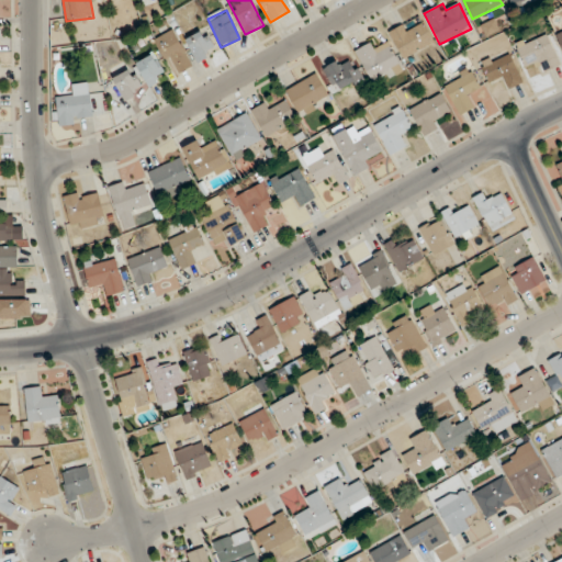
[(389,36),(409,59),(434,38),(419,23),(414,27),(407,20),(389,36)]
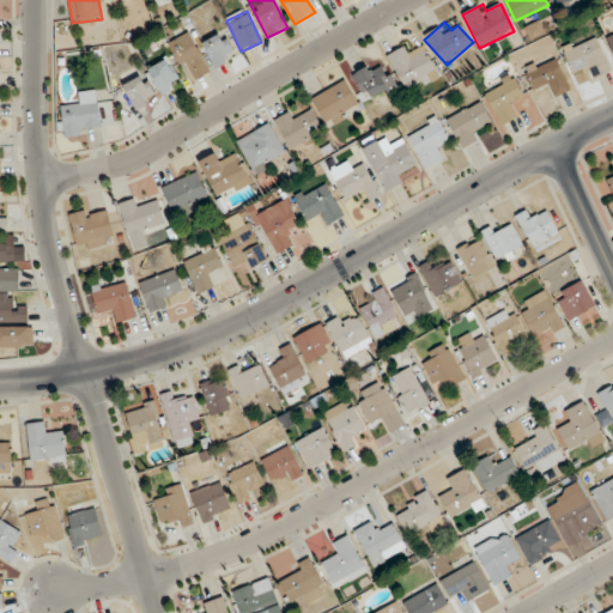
[(169,43),(190,82),(211,71),(189,32),(169,43)]
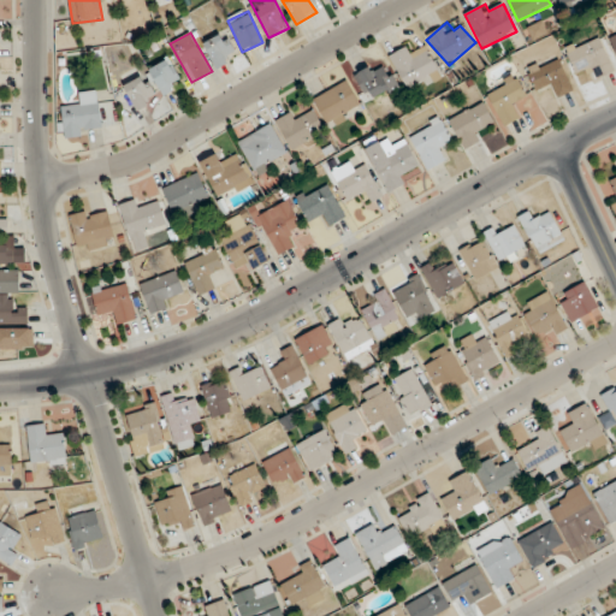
[(237,58),(226,33),(205,42),(215,67),(237,58)]
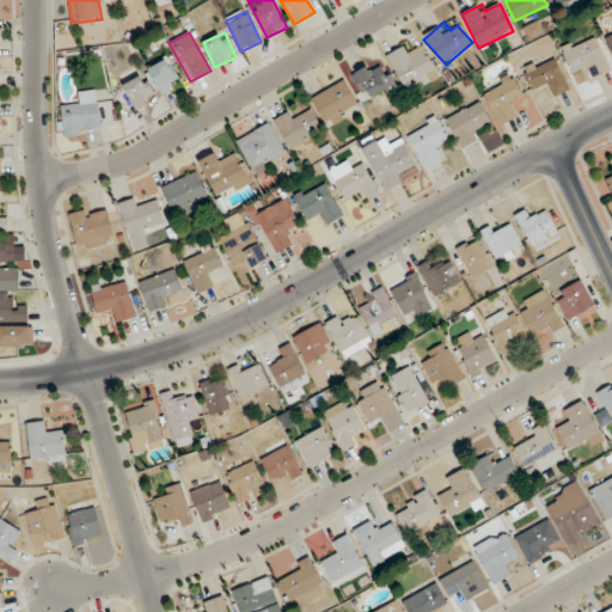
[(588,80),(610,71),(595,36),(563,50),(573,73),(583,68),(588,80)]
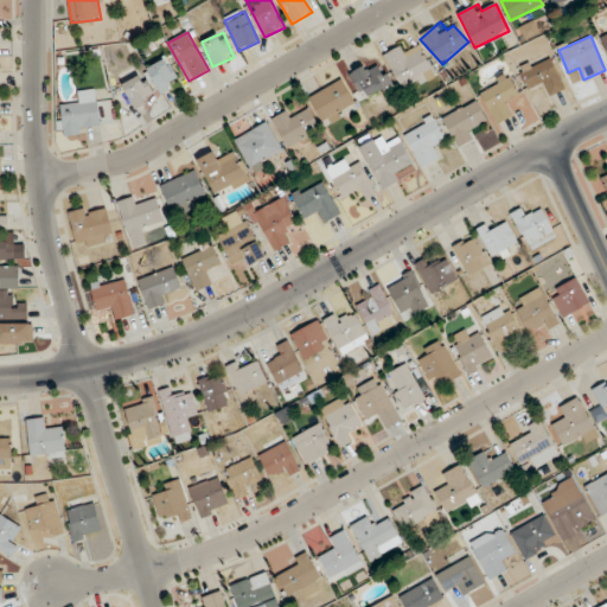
[(409,53),(403,44),(384,56),(404,90),(434,74),(420,48),(409,53)]
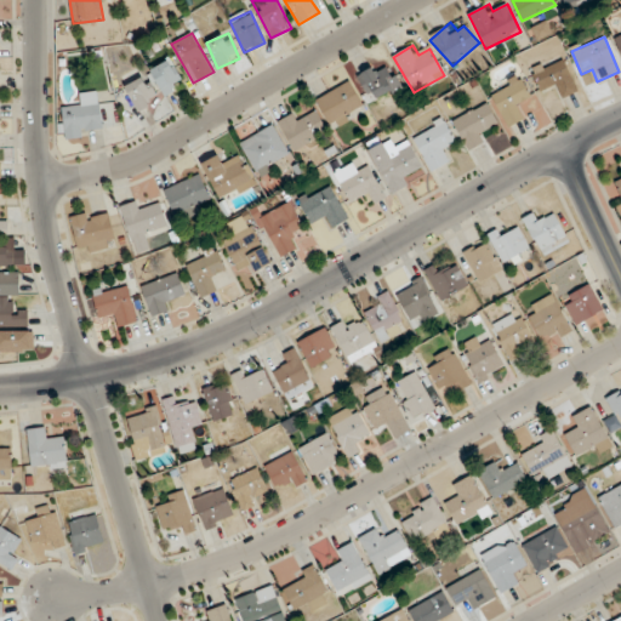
[(579,91),(564,57),(531,70),(541,92),(556,86),(560,98),(579,91)]
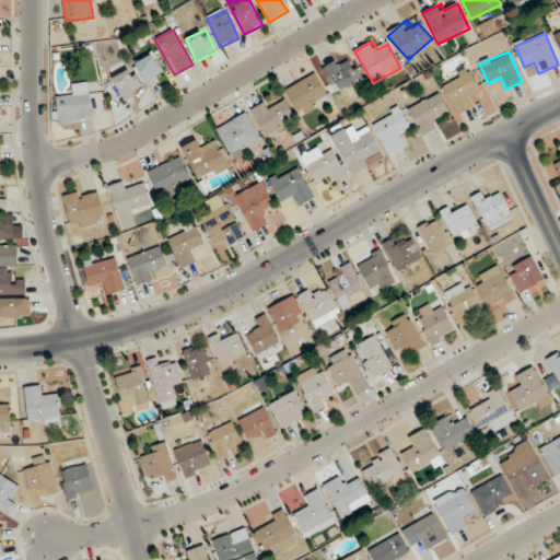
[(137,62),(148,85),(165,78),(154,54),(137,62)]
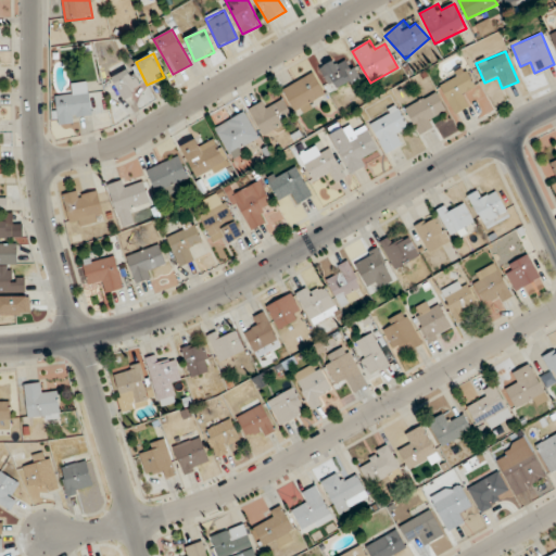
[(357,77),(341,53),(320,68),(338,91),(357,77)]
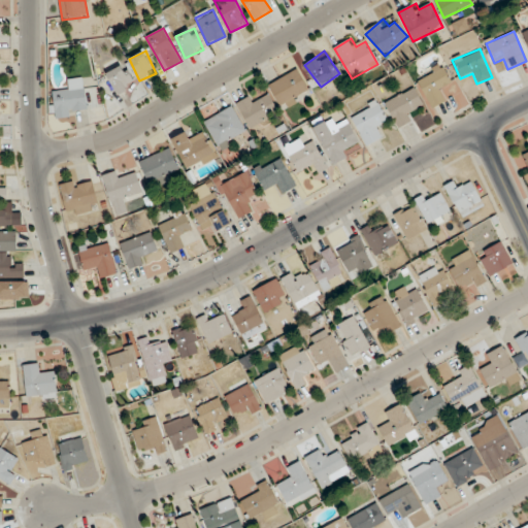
[(135,87),(125,64),(106,73),(118,95),(135,87)]
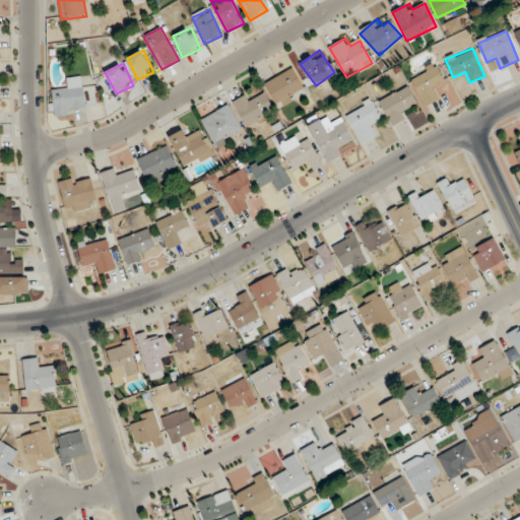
[(449,86),(437,63),(410,77),(426,107),(444,98),(441,90),(449,86)]
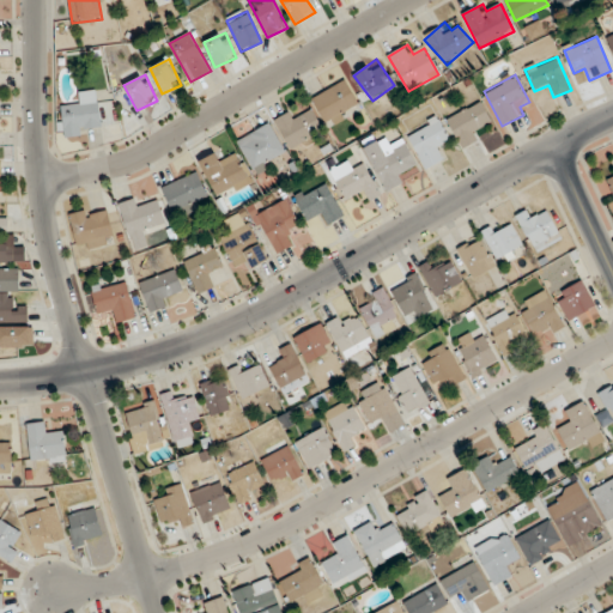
[(360,110),(346,80),(311,98),(326,127),(360,110)]
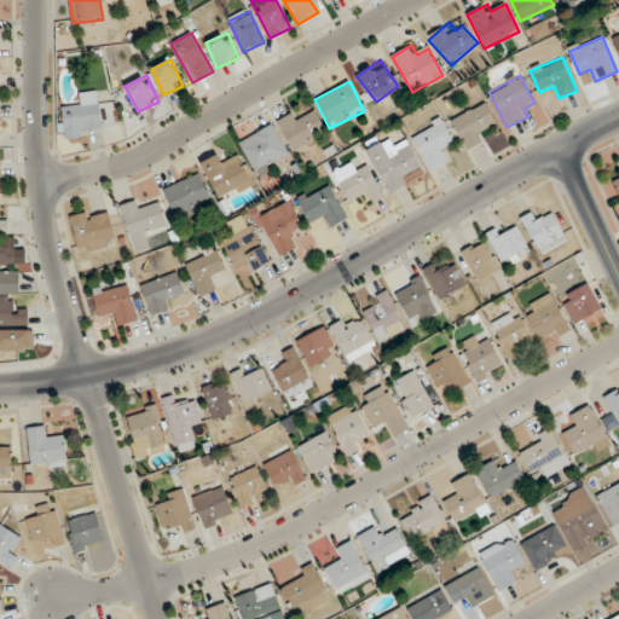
[(75,94),(77,106),(62,109),(65,137),(103,132),(97,91),(75,94)]
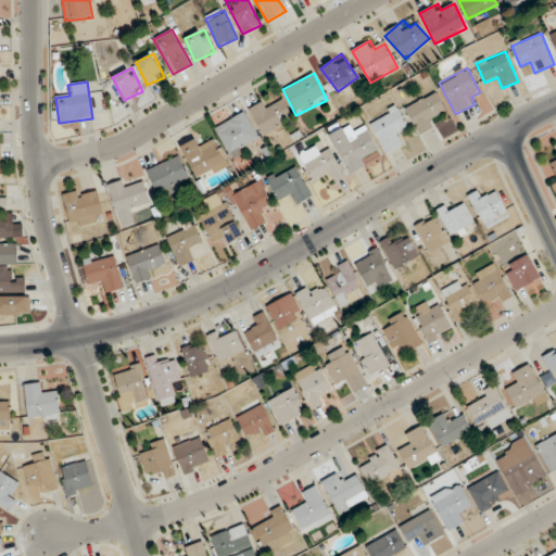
[(434,115),(444,110),(436,92),(405,109),(418,134),(439,124),(434,115)]
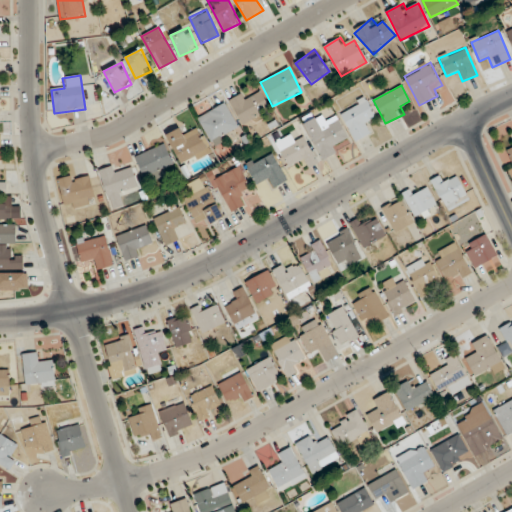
[(270,109),(261,92),(245,101),(241,94),(229,101),(242,125),(270,109)]
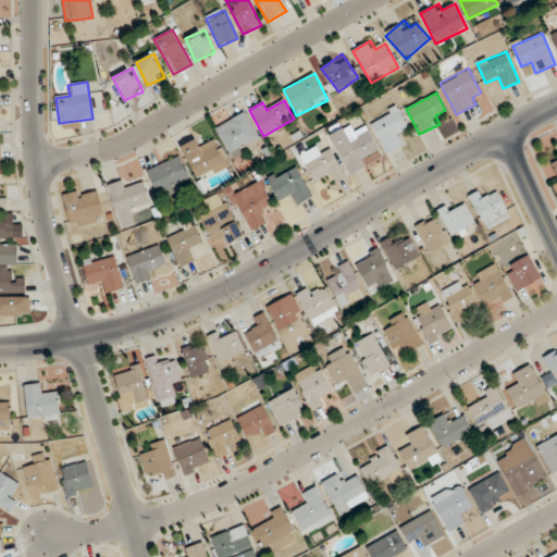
[(406,144),(399,133),(409,127),(397,108),(370,123),(387,153),(406,144)]
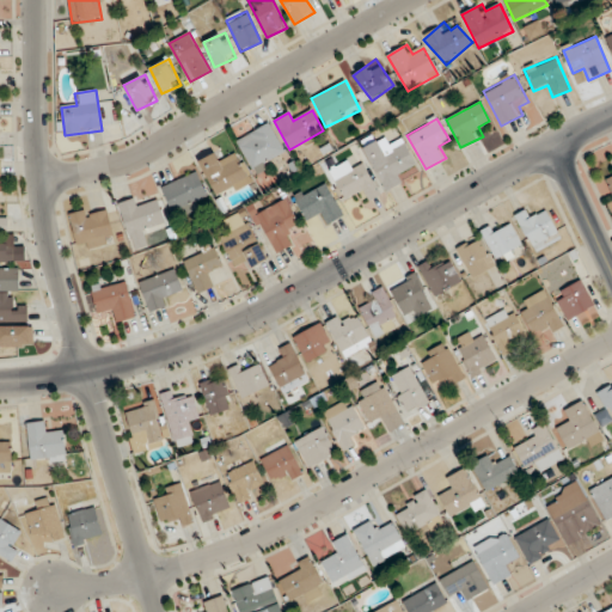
[(255,173),(286,154),(268,123),(236,141),(255,173)]
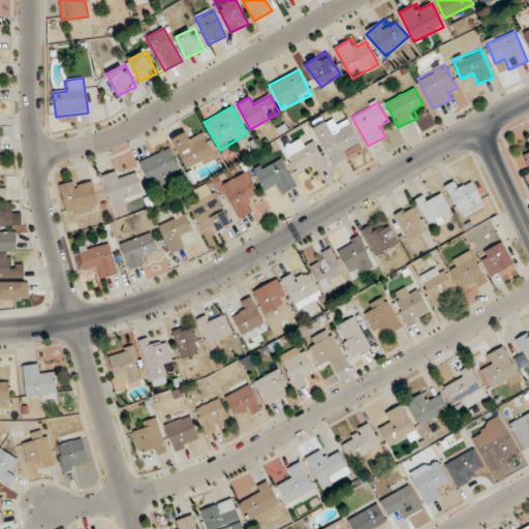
[(315,127),(333,165),(352,156),(348,147),(359,142),(348,121),(338,126),(334,119),(315,127)]
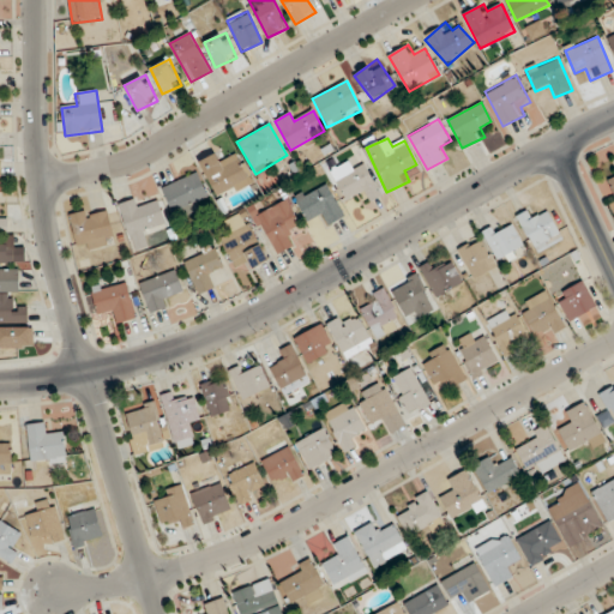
[(202,160),(216,199),(252,186),(241,154),(224,160),(221,152),(202,160)]
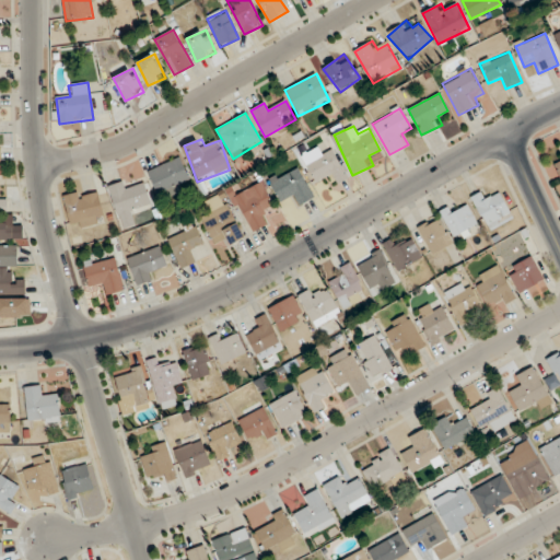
[(302,155),(315,184),(334,175),(337,184),(348,179),(335,150),(323,154),(319,148),(302,155)]
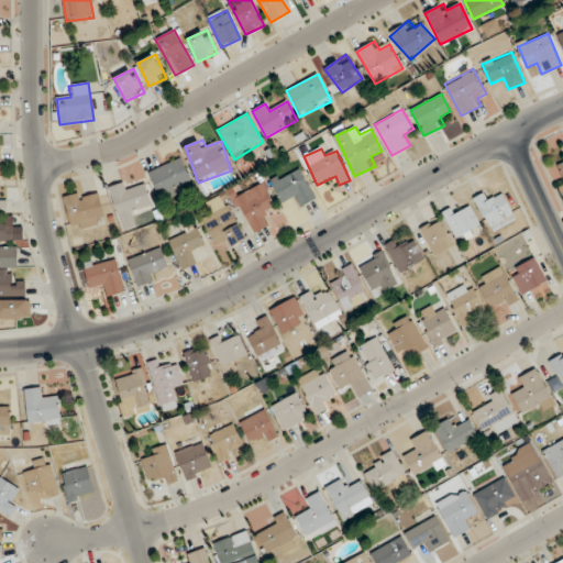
[(148,173),(162,201),(192,186),(179,158),(148,173)]
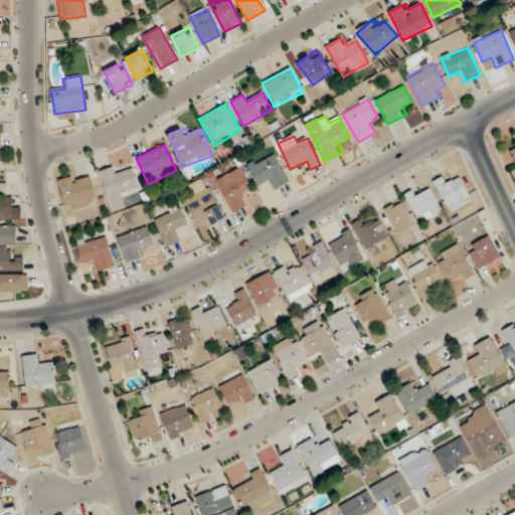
[(256,186),(267,180),(272,190),(289,181),(274,153),(246,167),(256,186)]
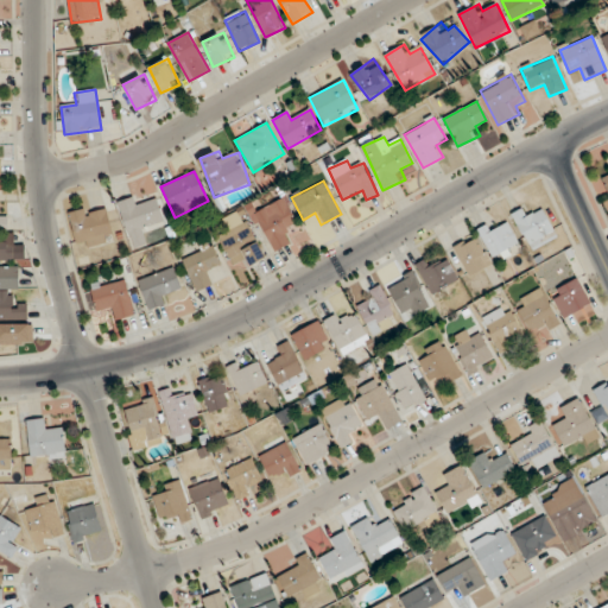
[(132,247),(145,244),(141,232),(165,223),(158,201),(143,206),(140,196),(118,203),(132,247)]
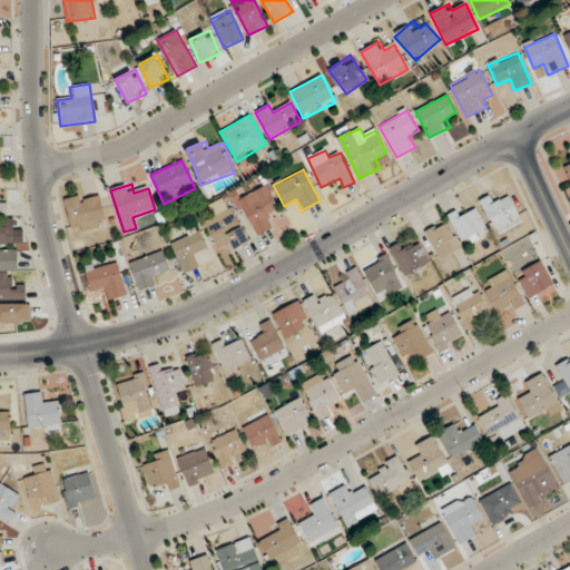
[(268,214),(277,209),(266,186),(237,200),(256,236),(275,226),(268,214)]
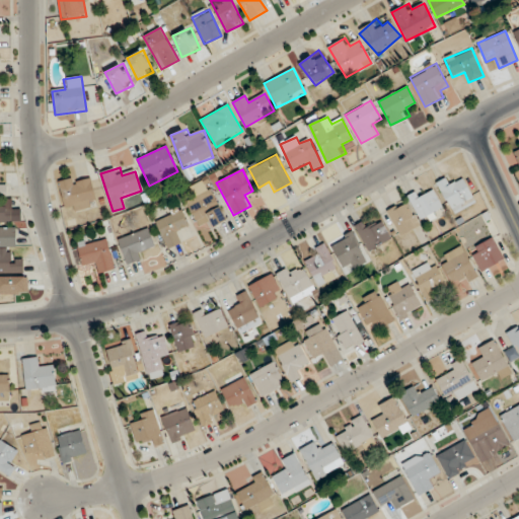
[(98,204),(88,173),(58,182),(67,214),(98,204)]
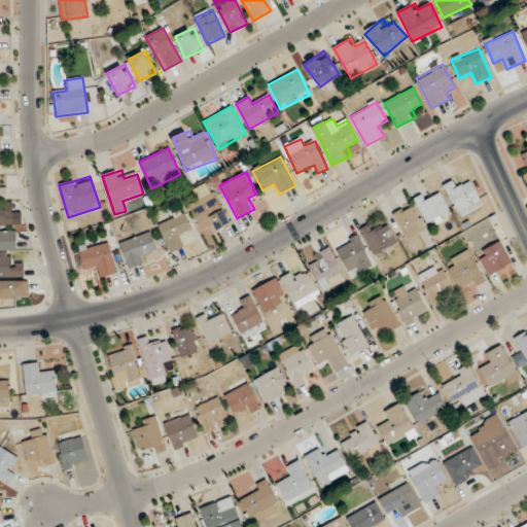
[(484,205),(470,181),(456,188),(452,181),(443,185),(460,218),(484,205)]
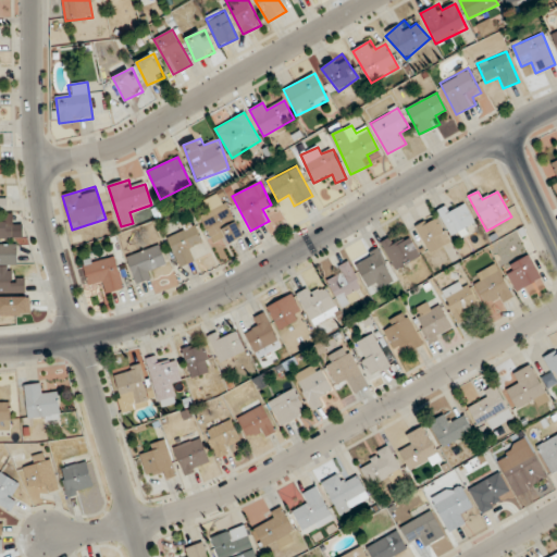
[(200,215),(211,240),(223,236),(226,244),(242,236),(227,203),(200,215)]
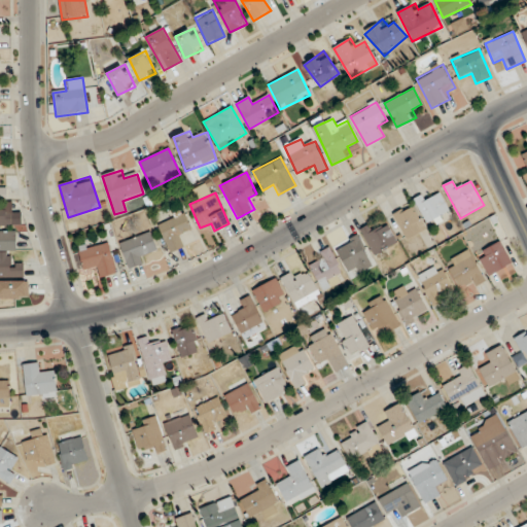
[(450,210),(440,194),(430,200),(426,192),(413,201),(427,223),(450,210)]
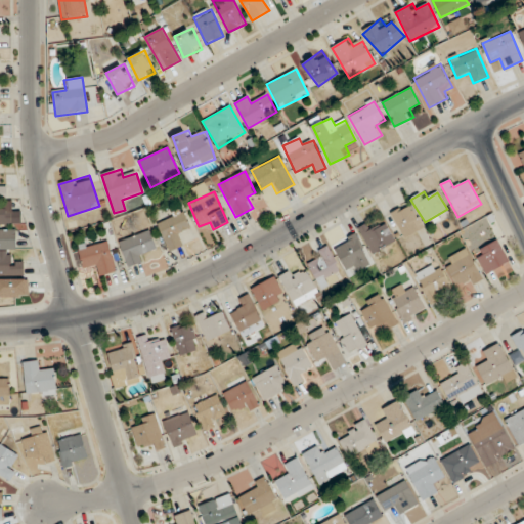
[(424,227),(408,202),(390,213),(405,238),(424,227)]
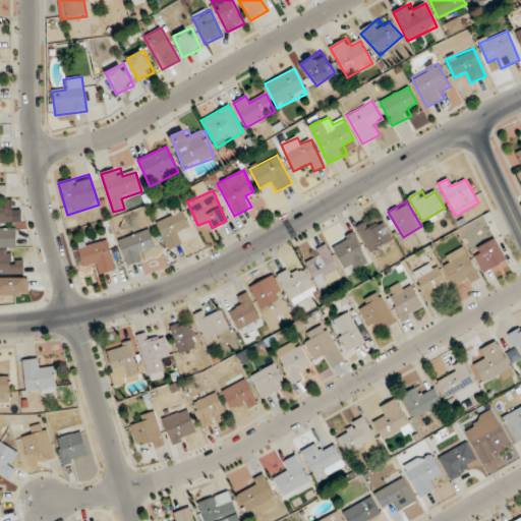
[(0,204),(0,224),(11,224),(11,204),(0,204)]
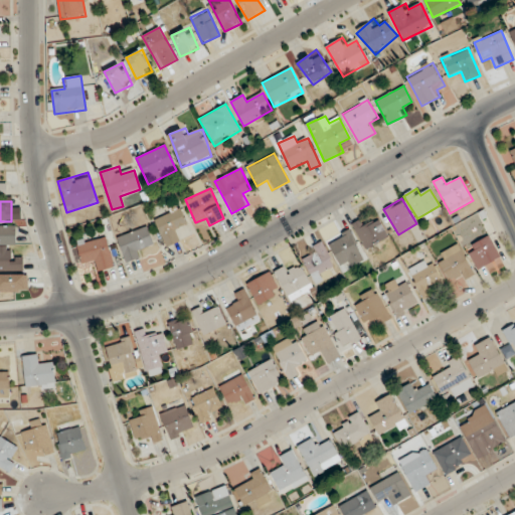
[(184,238),(180,228),(188,224),(179,206),(153,219),(167,246),(184,238)]
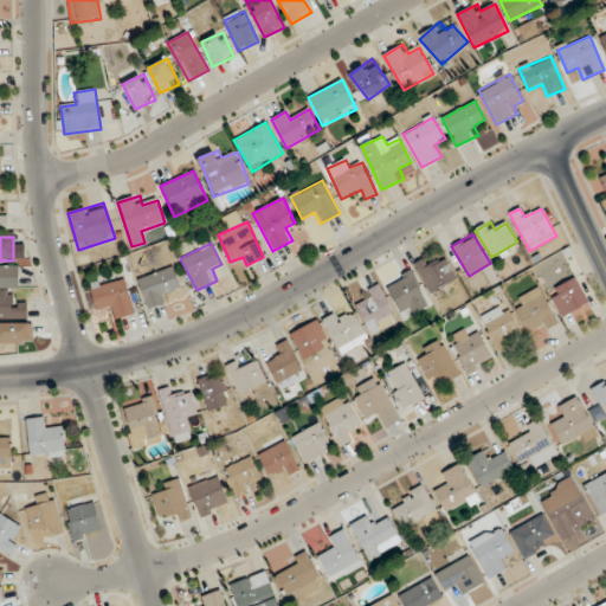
[(457,281),(446,259),(431,268),(425,259),(414,265),(430,295),(457,281)]
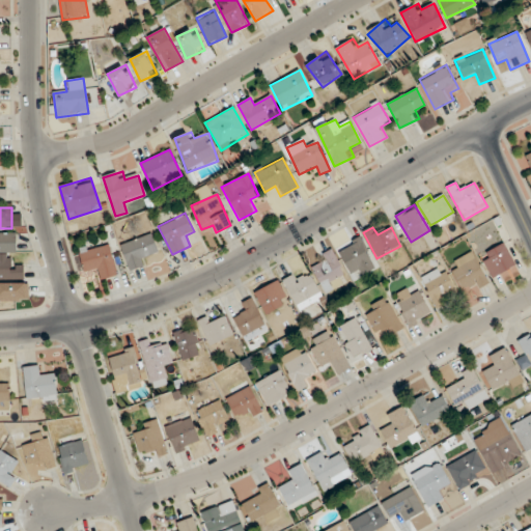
[(0,252),(16,253),(16,232),(0,232),(0,252)]
